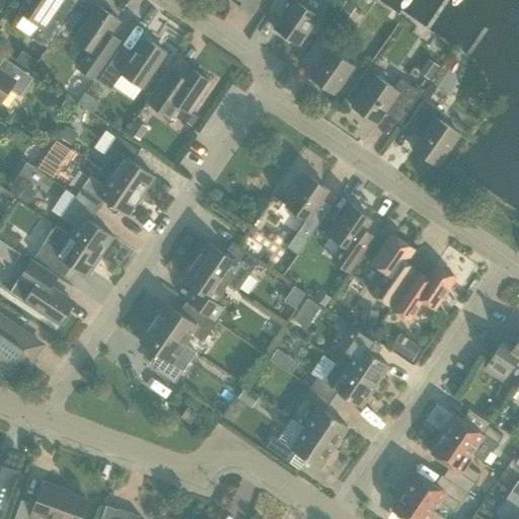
[(48,48),(79,0),(27,0),(20,12),(39,25),(31,36),(48,48)]
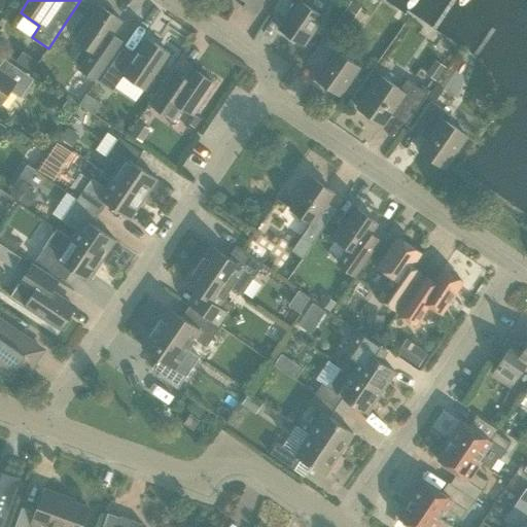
[(255,12),(262,0),(241,0),(240,2),(255,12)]
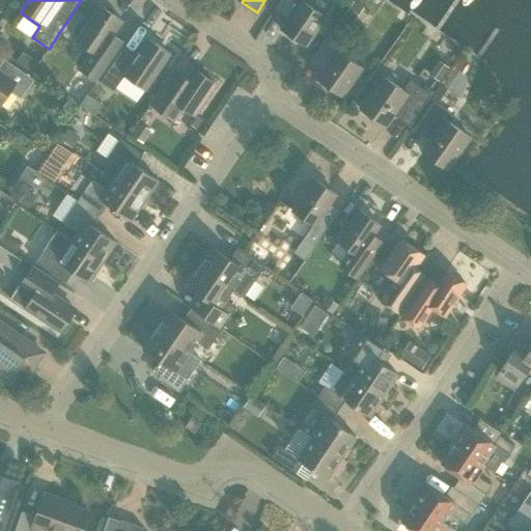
[(280,0),(276,7),(290,18),(282,30),(304,45),(325,15),(309,4),(311,0),(280,0)]
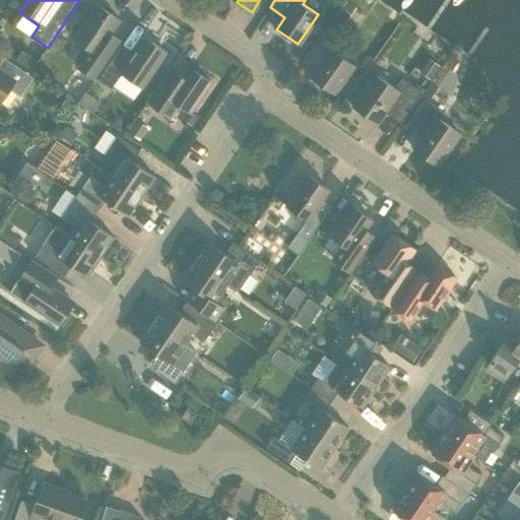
[(356,7),(346,0),(336,15),(346,22),(356,7)]
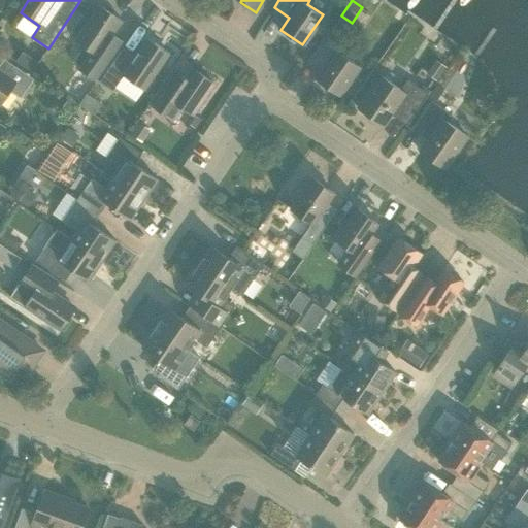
[(105,46),(123,21),(98,4),(74,38),(91,50),(78,68),(96,80),(114,53),(105,46)]
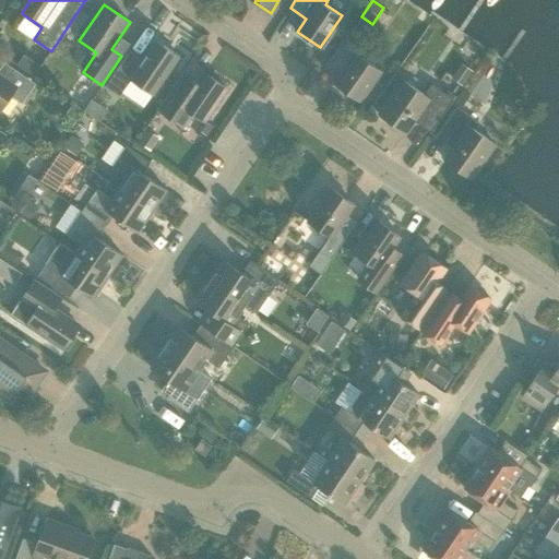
[(358,100),(380,69),(364,58),(368,50),(346,35),(329,60),(345,71),(335,84),(358,100)]
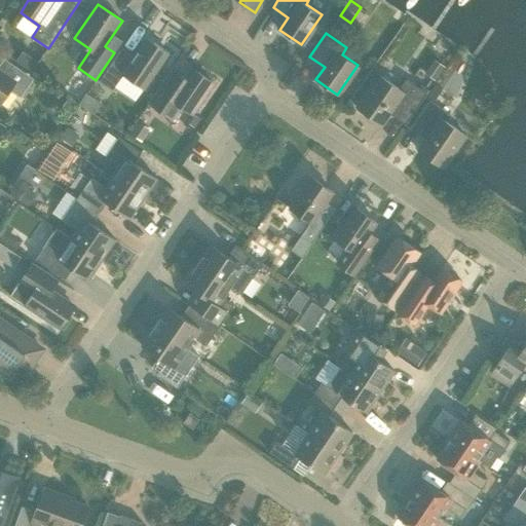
[(168,52),(147,37),(135,55),(129,58),(119,51),(100,81),(112,90),(122,75),(144,89),(168,52)]
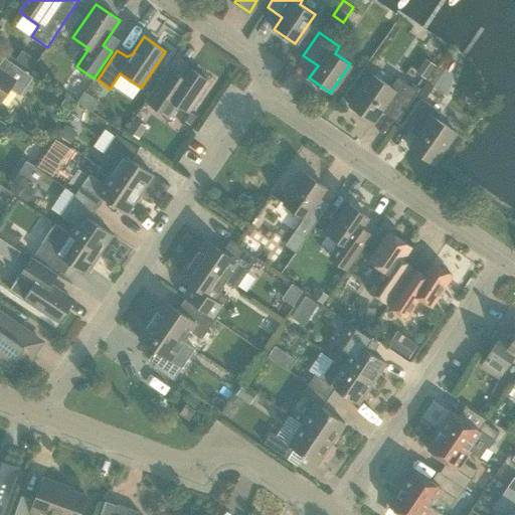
[(436,64),(425,57),(415,71),(426,78),(436,64)]
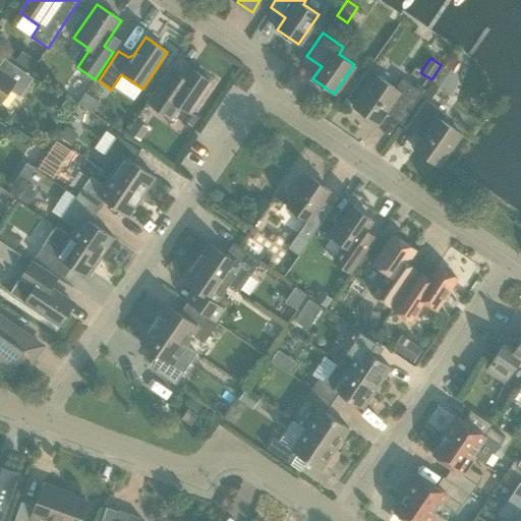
[(20,96),(34,77),(10,61),(3,71),(0,69),(0,102),(0,103),(10,89),(20,96)]
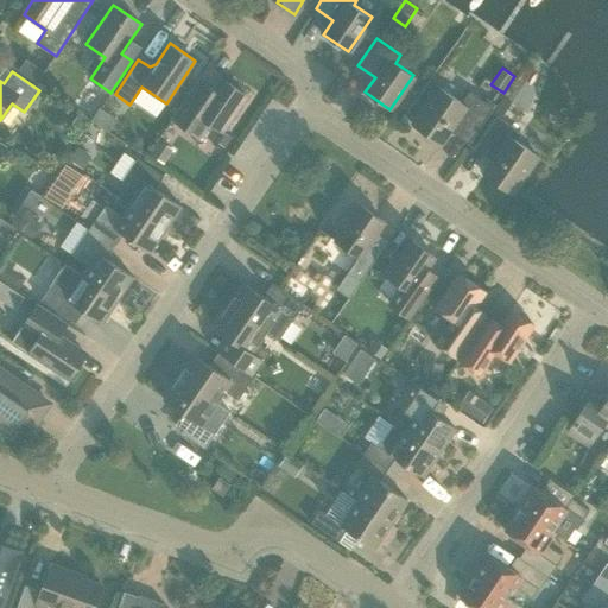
[(246,94),(222,78),(215,90),(198,80),(173,119),(200,137),(209,122),(222,131),(246,94)]
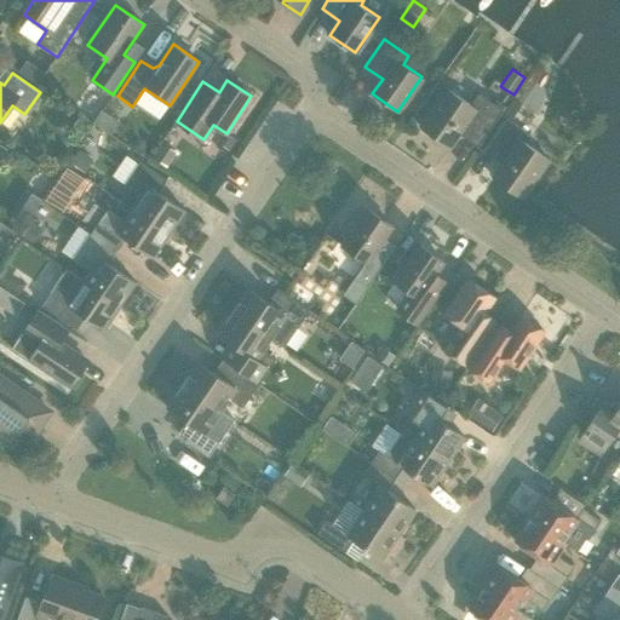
[(478,147),(504,110),(478,93),(471,104),(449,89),(422,128),(448,147),(458,132),(478,147)]
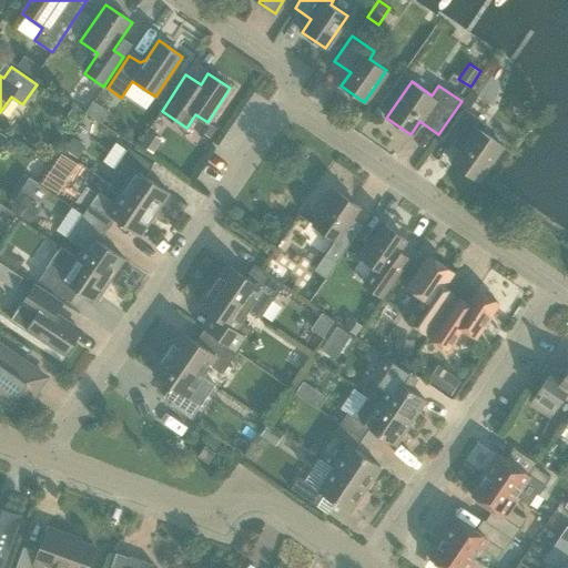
[(84,112),(74,104),(63,121),(74,128),(84,112)]
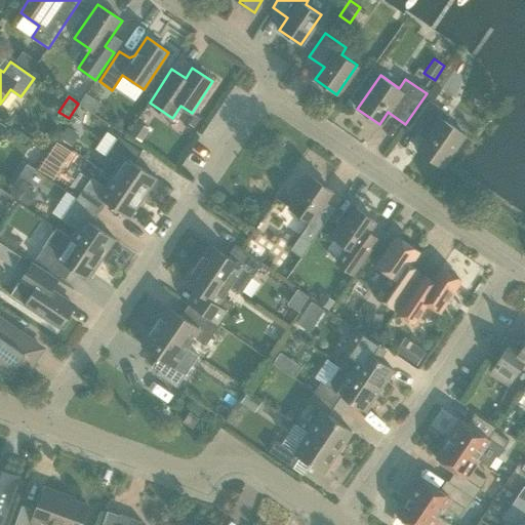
[(440,167),(463,133),(445,121),(449,115),(429,99),(409,127),(427,139),(418,151),(440,167)]
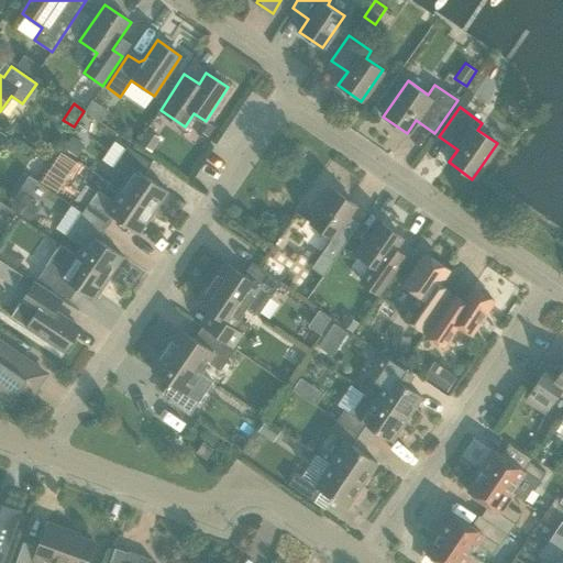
[(140,144),(153,152),(161,138),(148,130),(140,144)]
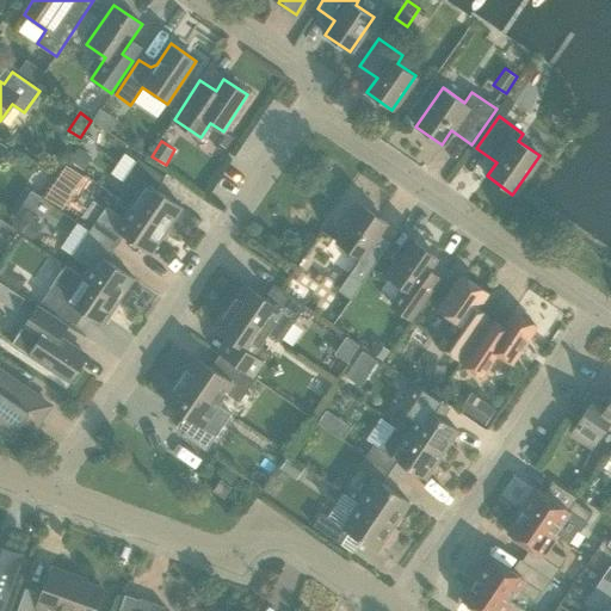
[(93,156),(79,147),(69,161),(85,171),(93,156)]
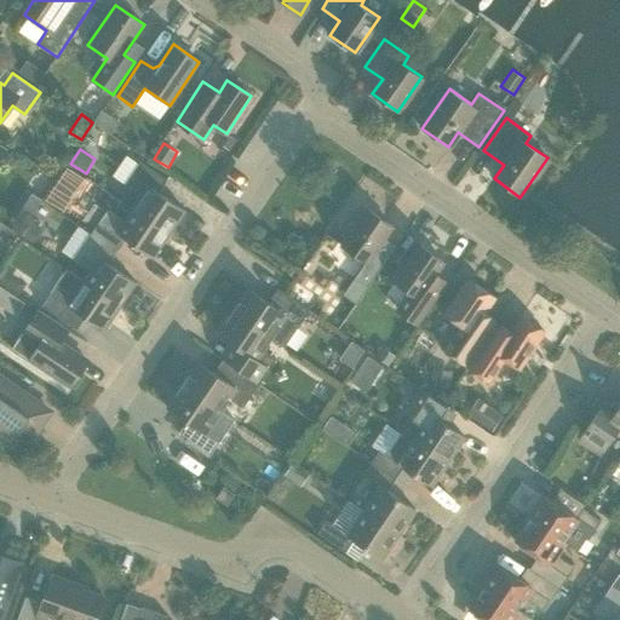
[(132,207),(170,234),(185,211),(159,191),(167,179),(141,161),(124,185),(139,196),(132,207)]
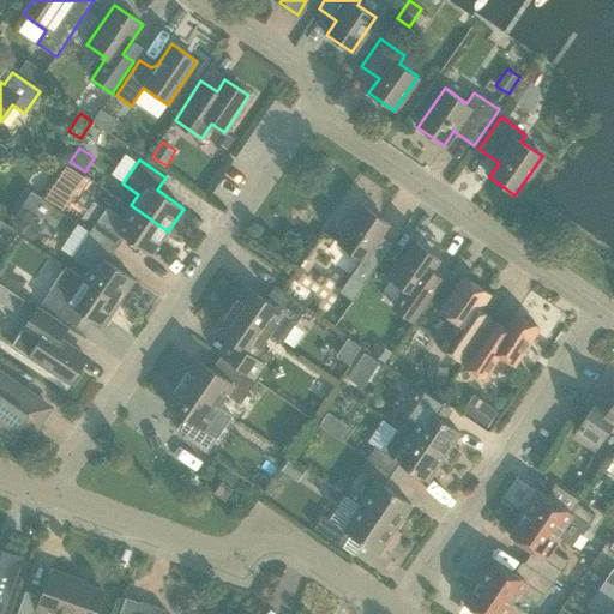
[(78,173),(67,167),(58,182),(67,188),(78,173)]
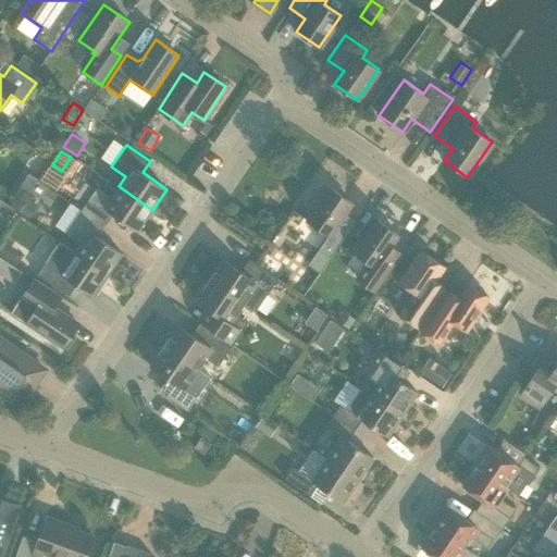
[(22,201),(27,194),(15,185),(10,194),(22,201)]
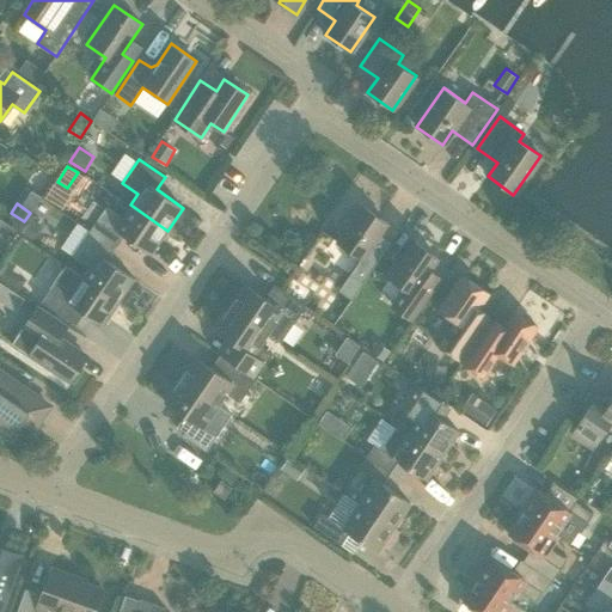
[(152,254),(167,231),(130,204),(122,216),(106,206),(91,230),(117,248),(124,236),(152,254)]
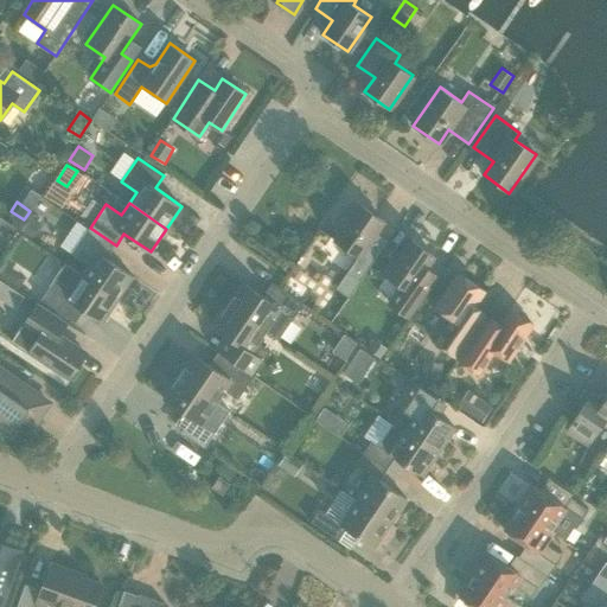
[(349,296),(388,241),(375,232),(383,221),(359,204),(334,240),(358,256),(336,288),(349,296)]
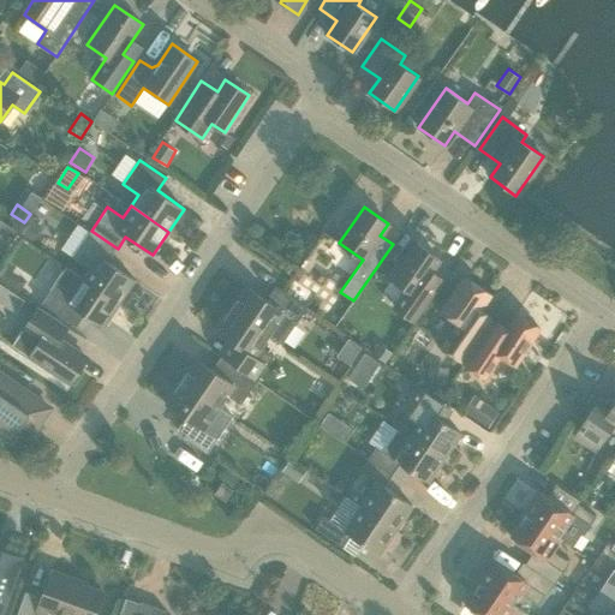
[(24,234),(36,243),(43,233),(30,225),(24,234)]
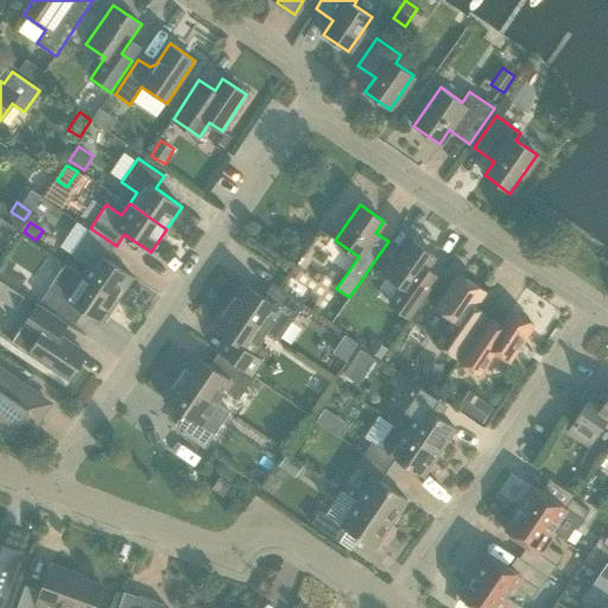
[(107,259),(116,246),(90,228),(80,242),(73,254),(88,265),(82,274),(119,299),(134,277),(107,259)]
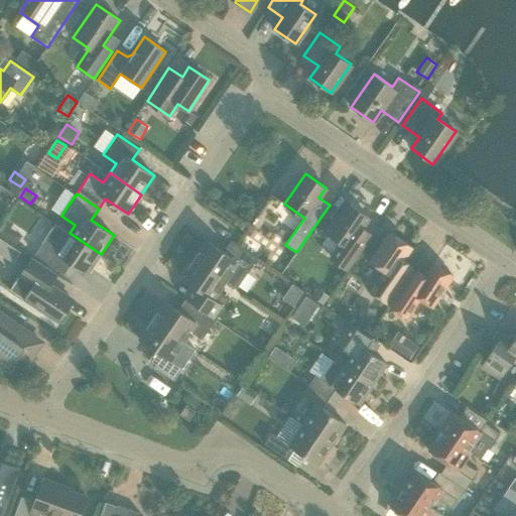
[(348,270),(372,235),(362,228),(369,218),(349,204),(328,234),(344,245),(333,260),(348,270)]
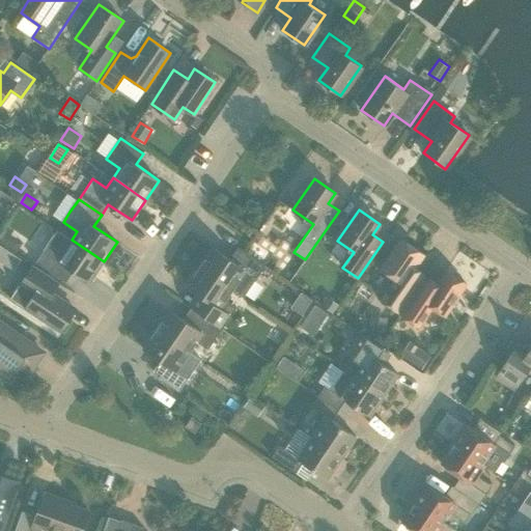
[(89,282),(104,261),(72,240),(57,230),(36,261),(59,277),(66,267),(89,282)]
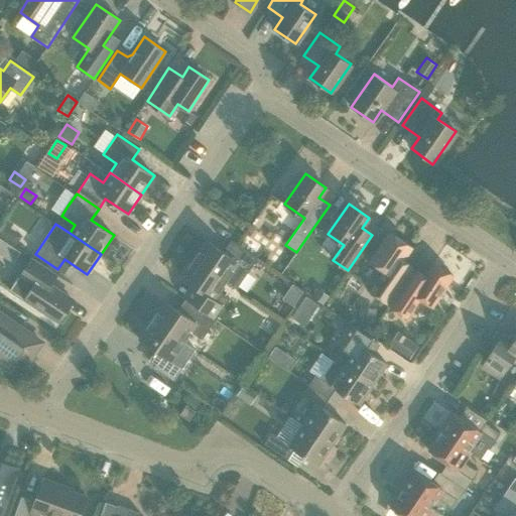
[(403,260),(412,247),(389,231),(369,261),(383,271),(370,290),(389,304),(414,268),(403,260)]
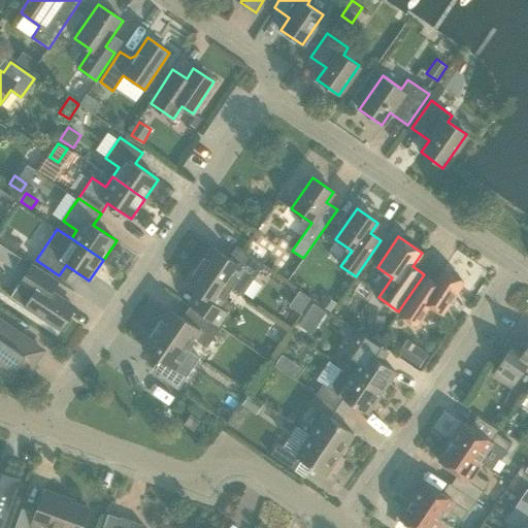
[(231,287),(230,288),(241,295),(264,264),(243,250),(235,262),(211,245),(198,265),(231,287)]
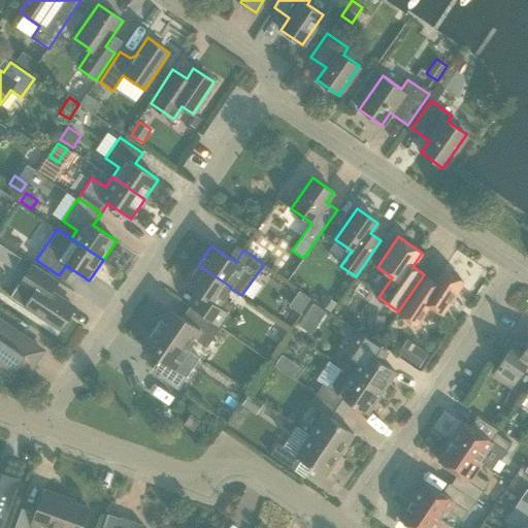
[(32,263),(20,283),(10,296),(58,327),(72,305),(46,288),(54,277),(32,263)]
